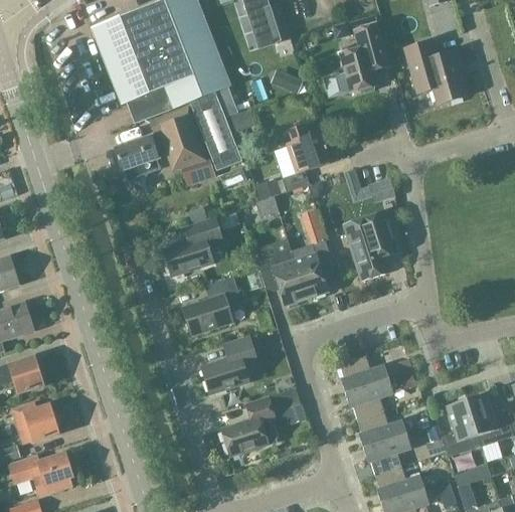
[(91,27),(121,104),(126,103),(134,124),(189,102),(215,170),(241,160),(215,92),(229,86),(195,0),(161,0),(148,5),(91,27)]
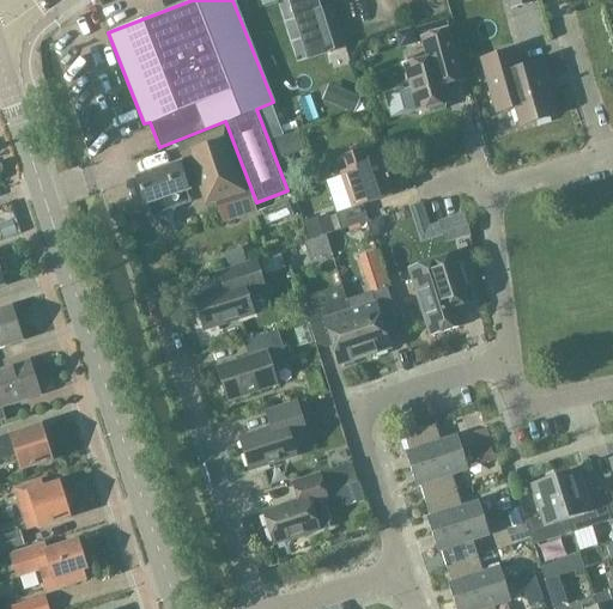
[(259,0),(261,4),(272,0),(290,0),(308,56),(323,50),(320,37),(310,10),(319,7),(316,0),(259,0)]
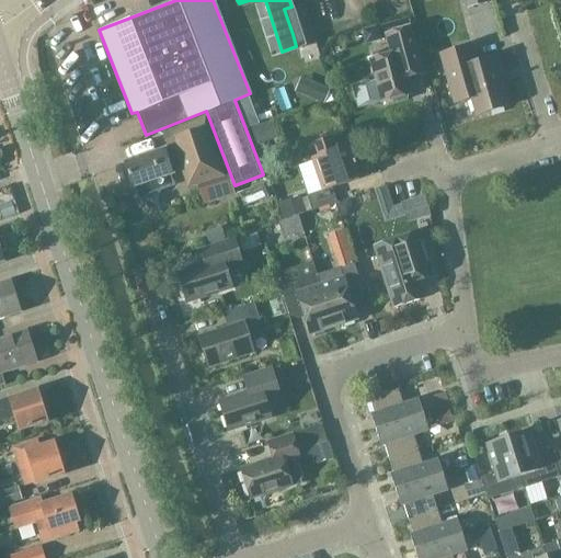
[(292,7),(284,9),(293,34),(296,46),(296,47),(315,41),(302,3),(292,7)]
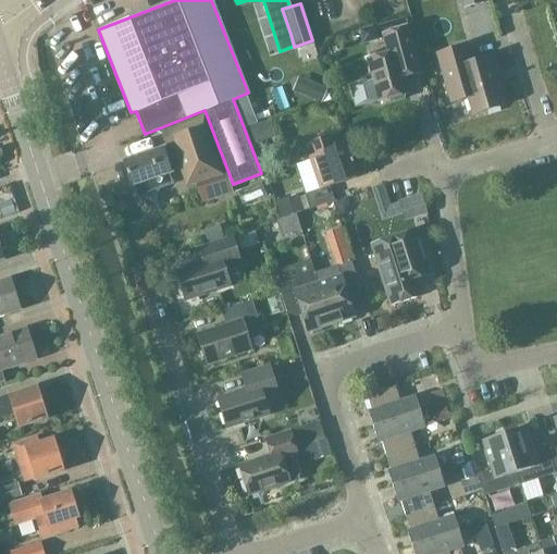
[(408,91),(399,59),(415,54),(406,25),(390,29),(395,48),(367,56),(373,78),(350,85),(356,103),(378,98),(379,99),(392,96),(394,99),(404,97),(404,91),(408,91)]
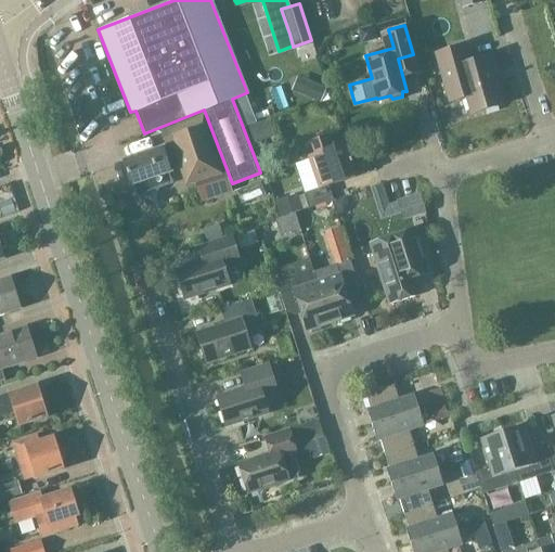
[(467,60),(463,43),(435,51),(449,100),(465,95),(470,112),(502,103),(492,69),(495,68),(491,53),(467,60)]
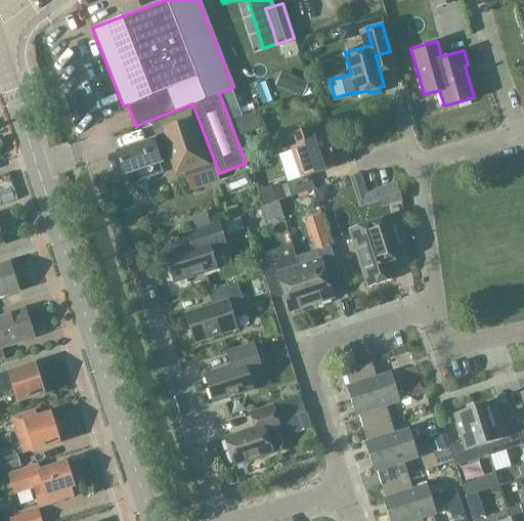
[(308,82),(279,70),(274,84),(302,95),(308,82)]
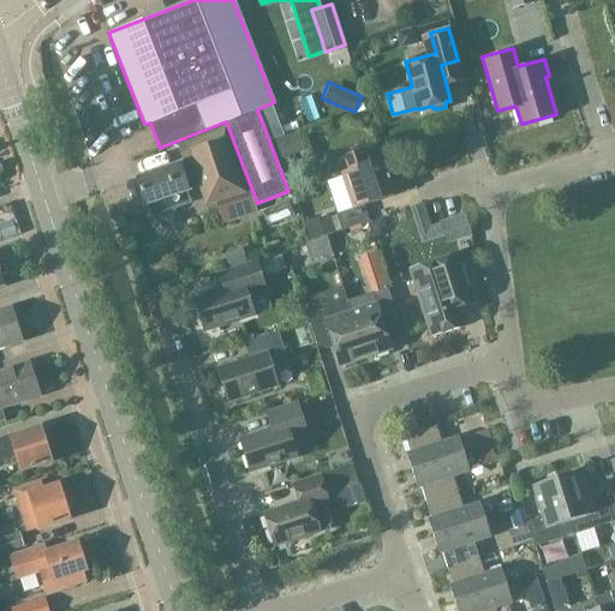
[(178,143),(185,161),(191,160),(206,203),(236,192),(244,190),(230,147),(224,127),(178,143)]
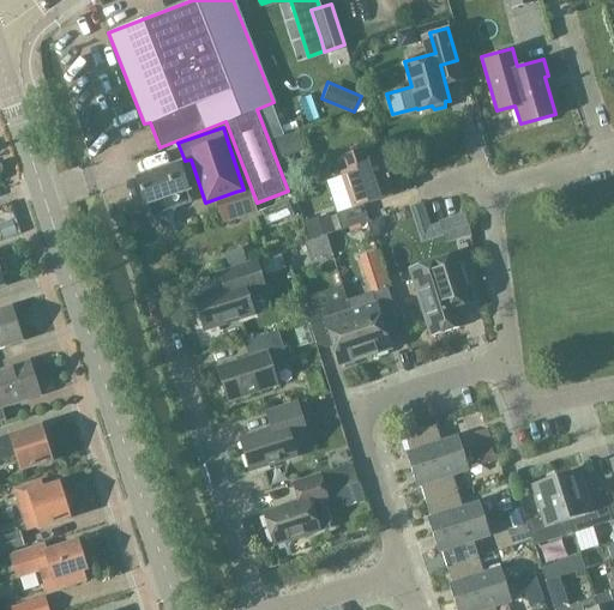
[(381,162),(375,145),(371,146),(371,145),(343,153),(348,167),(339,169),(351,205),(335,210),(341,228),(368,219),(362,203),(392,193),(387,179),(389,177),(387,173),(383,175),(378,163),(381,162)]
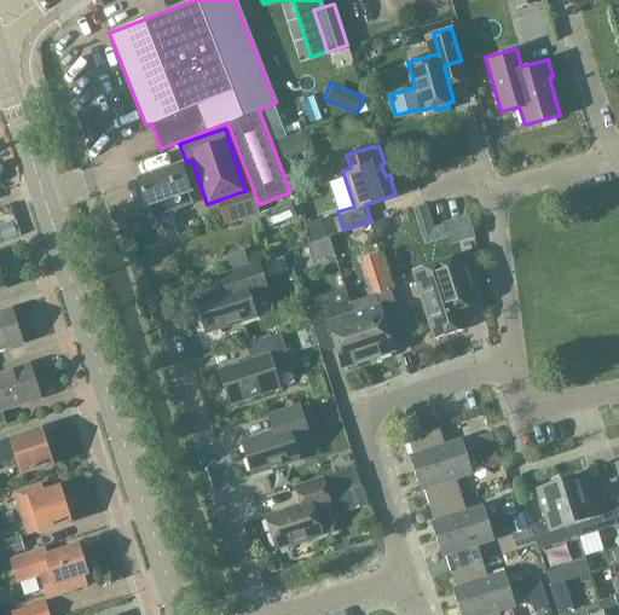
[(192,202),(189,190),(190,189),(180,162),(138,175),(149,209),(151,215),(154,220),(160,215),(168,210),(174,208),(192,202)]
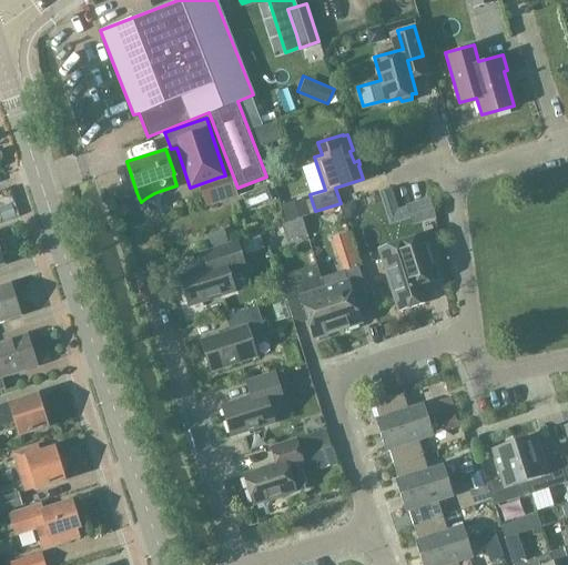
[(229,174),(225,175),(217,178),(220,183),(219,183),(223,198),(235,194),(229,174)]
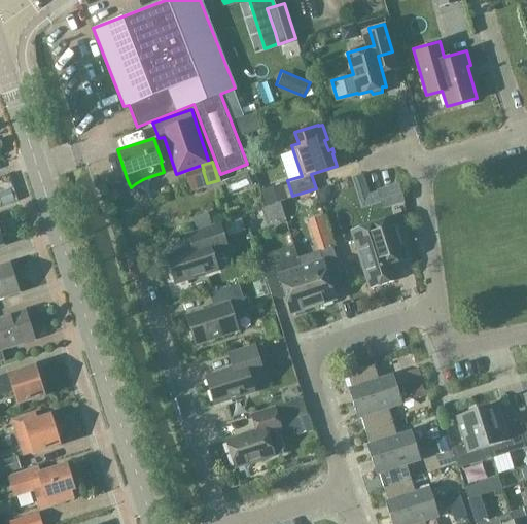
[(286,197),(281,181),(260,188),(266,204),(286,197)]
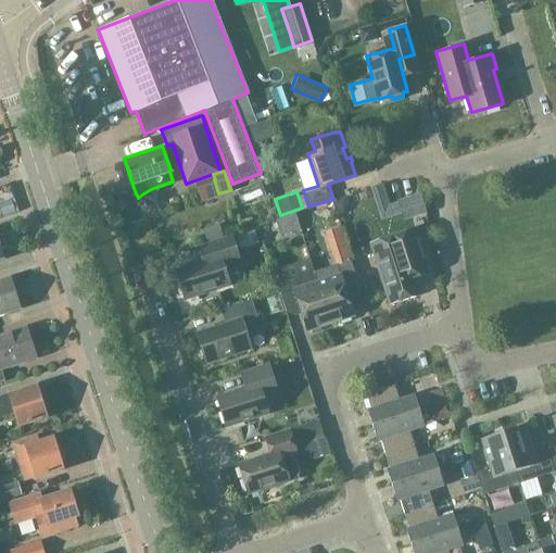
[(426,211),(420,192),(397,199),(403,217),(426,211)]
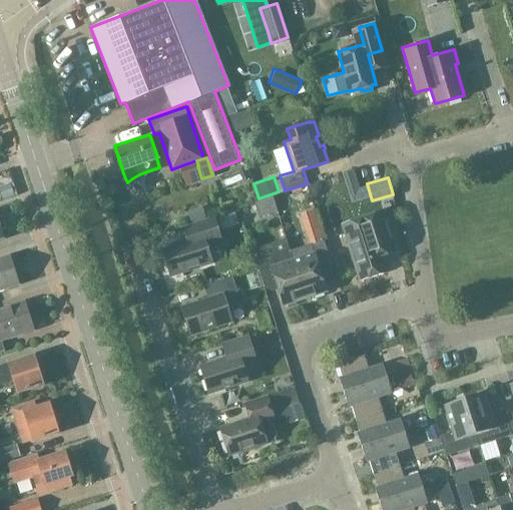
[(108,191),(116,189),(114,183),(106,186),(108,191)]
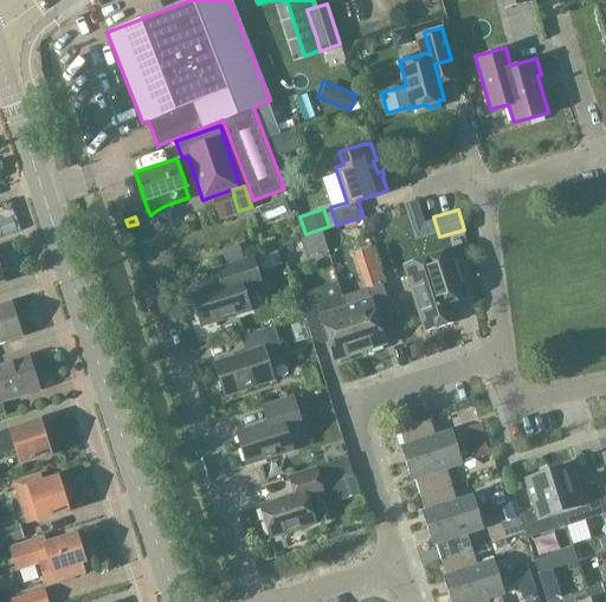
[(327,250),(322,231),(304,237),(309,254),(327,250)]
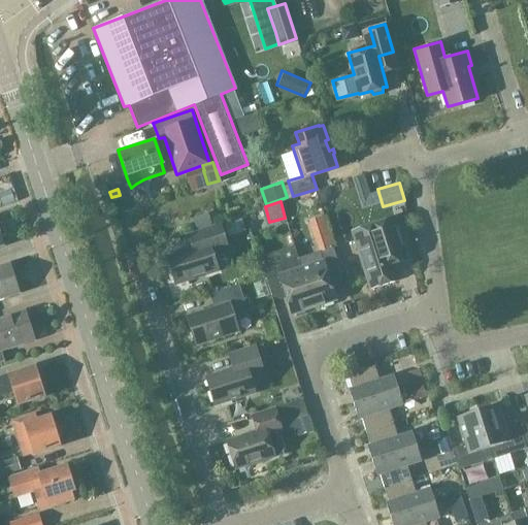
[(402,243),(394,216),(363,226),(368,242),(358,247),(371,286),(399,276),(389,248),(402,243)]
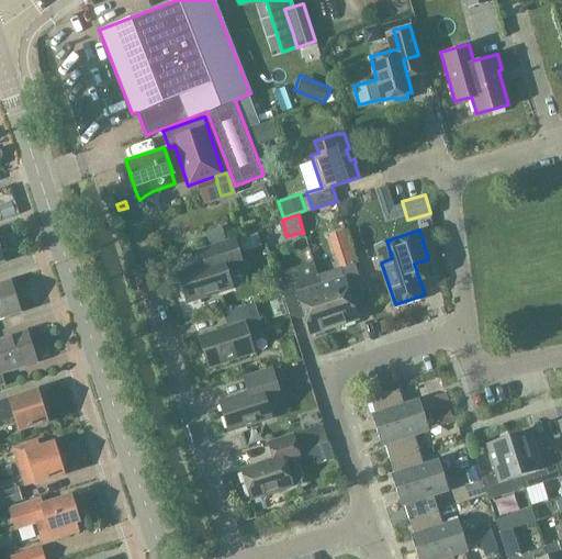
[(226,267),(242,261),(233,237),(201,247),(206,261),(178,271),(188,300),(232,286),(226,267)]
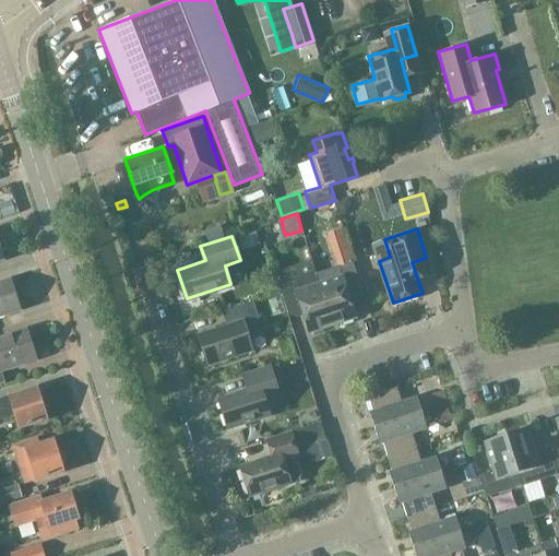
[(331,278),(319,281),(332,322),(356,315),(347,291),(361,286),(353,259),(328,267),(331,278)]
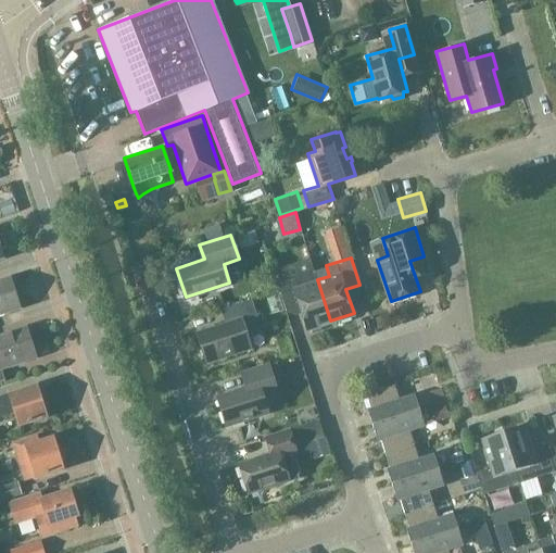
[(330,321),(317,279),(306,284),(303,273),(278,281),(287,308),(300,303),(307,327),(330,321)]
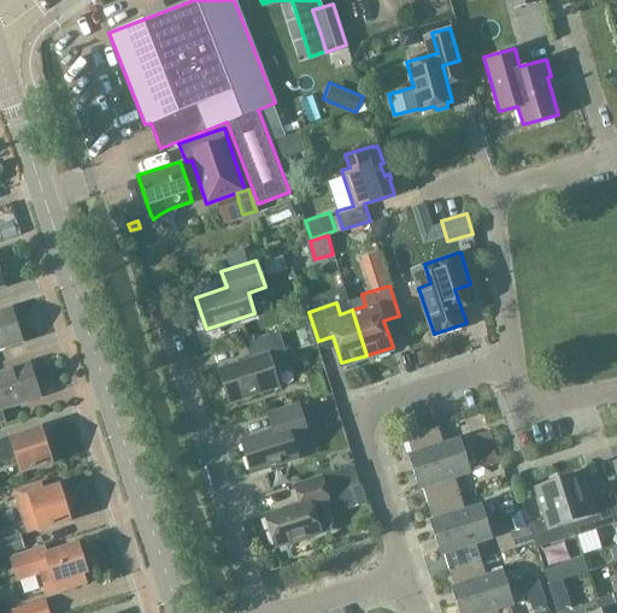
[(0,346),(22,339),(10,305),(0,307),(0,346)]
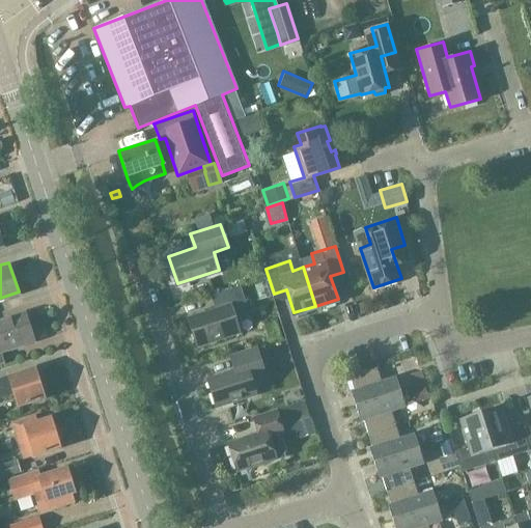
[(232,308),(246,304),(241,284),(211,293),(216,308),(188,316),(197,344),(240,331),(232,308)]
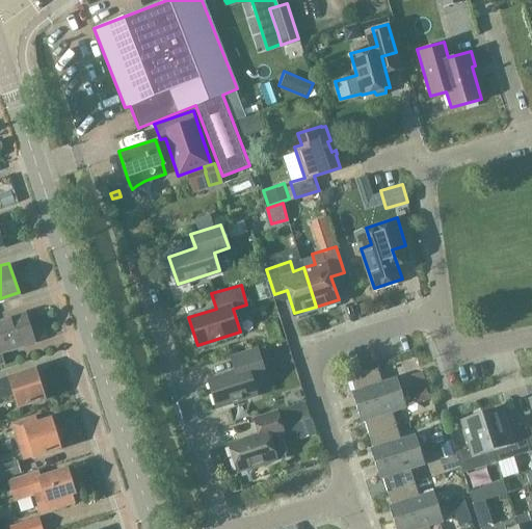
[(26,318),(24,312),(0,319),(0,365),(3,364),(0,354),(0,349),(33,339),(30,332),(34,331),(35,327),(32,319),(29,317),(26,318)]
